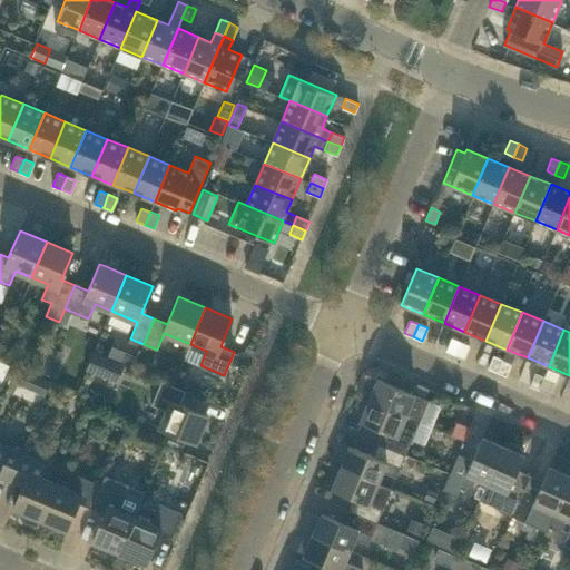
[(455,354),(461,342),(452,337),(446,351),(455,354)]
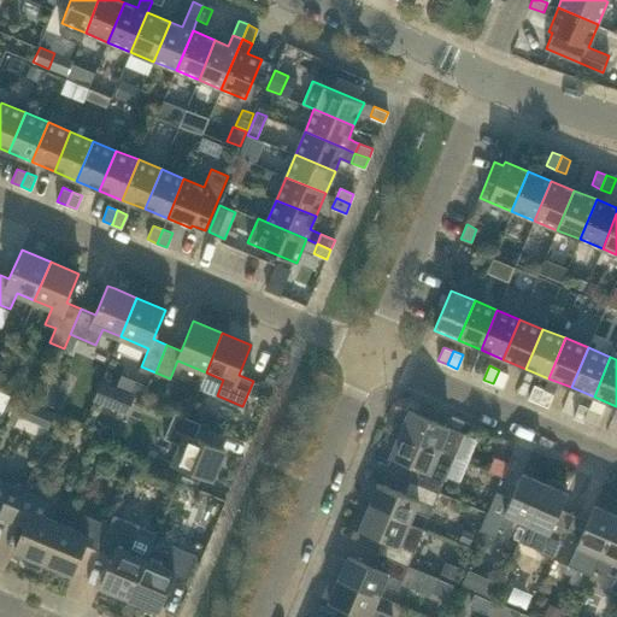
[(503,387),(509,374),(499,370),(493,383),(503,387)]
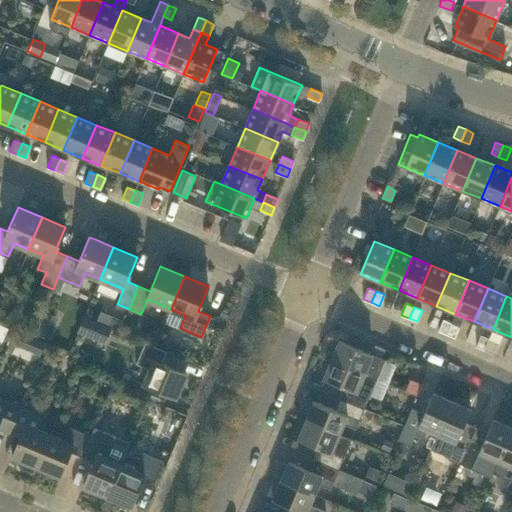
[(54,315),(44,311),(35,335),(44,338),(54,315)]
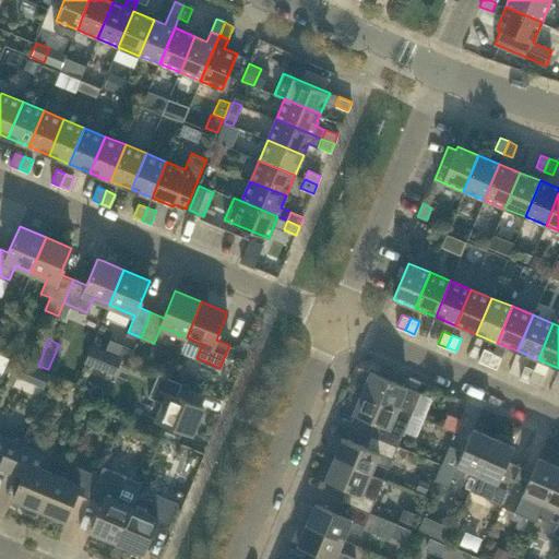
[(92,345),(85,363),(116,375),(122,358),(93,345),(92,345)]
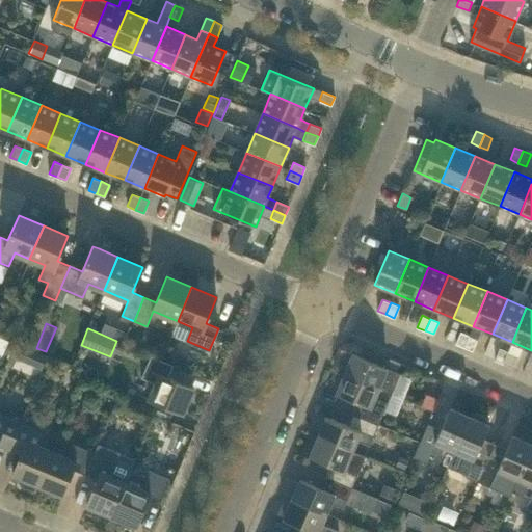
[(464,347),(469,335),(460,331),(456,344),(464,347)]
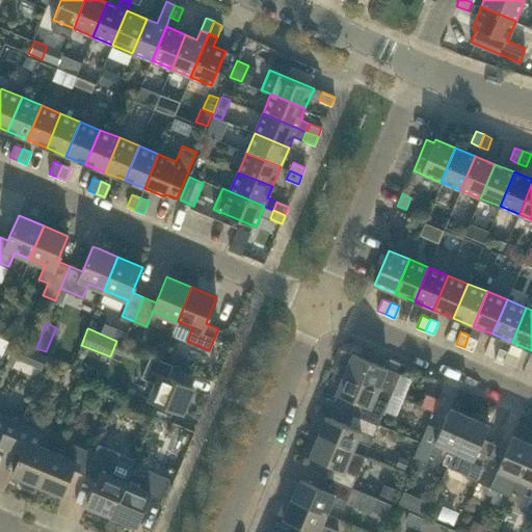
[(472,350),(477,339),(469,335),(464,347),(472,350)]
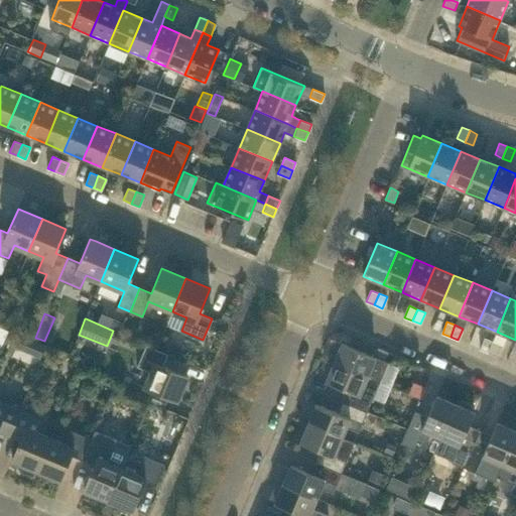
[(488,353),(493,341),(485,338),(480,349),(488,353)]
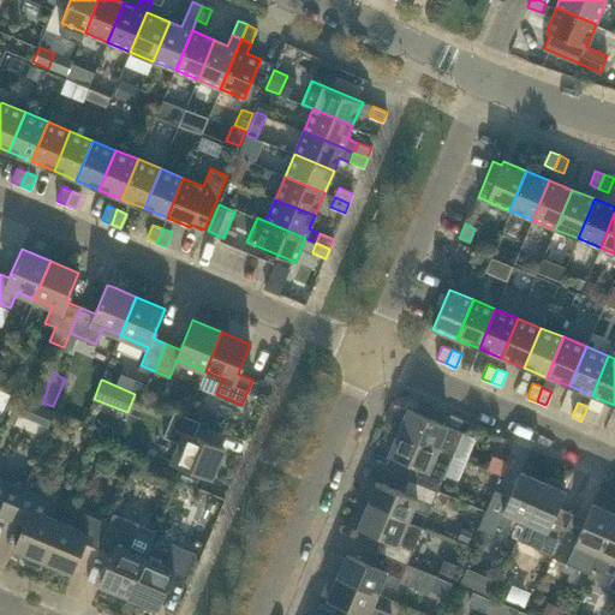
[(591,424),(597,410),(587,406),(581,421),(591,424)]
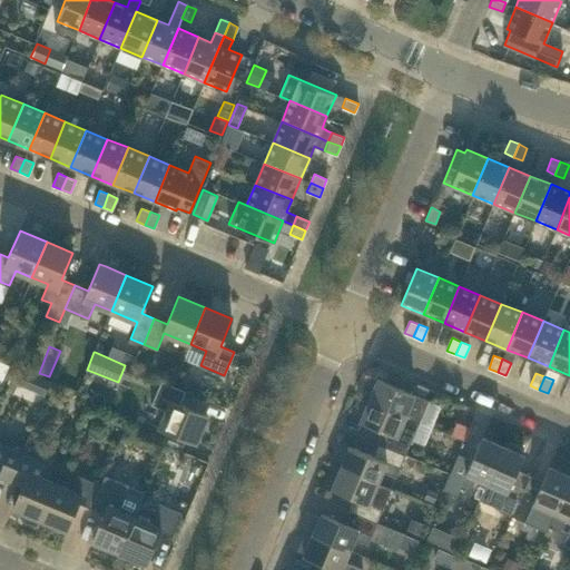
[(377,379),(369,400),(397,412),(406,415),(420,421),(425,406),(428,400),(415,394),(377,379)]
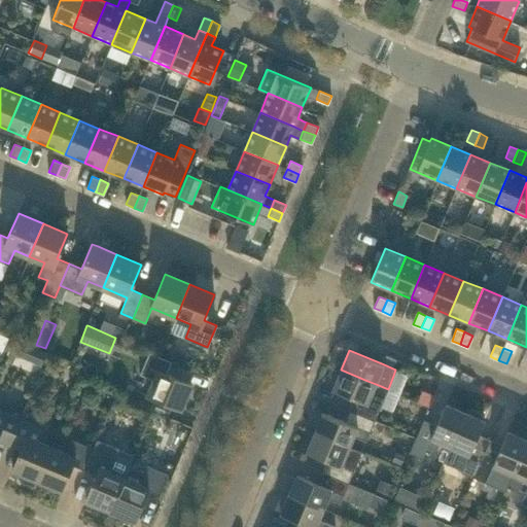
[(171,361),(160,356),(149,352),(140,374),(154,380),(148,395),(181,409),(191,384),(166,373),(171,361)]
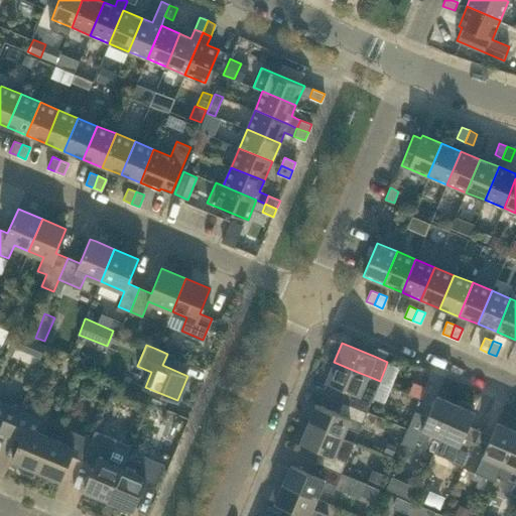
[(334,362),(326,381),(347,390),(342,401),(367,411),(372,400),(374,394),(375,392),(380,381),(368,376),(360,373),(334,362)]
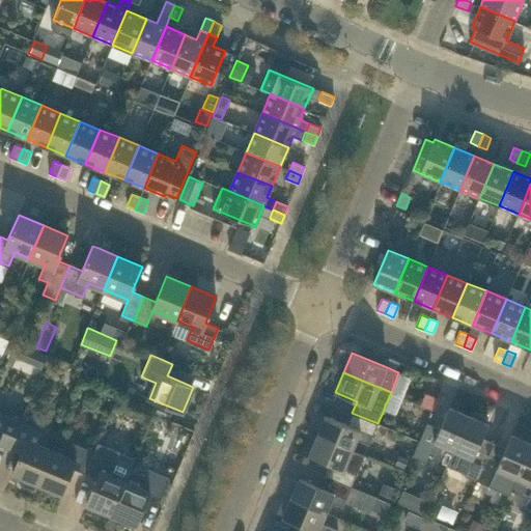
[(438,396),(425,391),(419,404),(431,410),(438,396)]
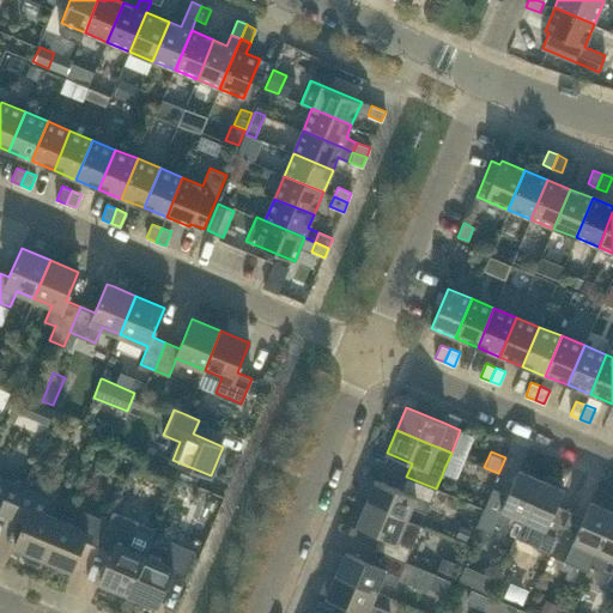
[(523,520),(541,480),(519,469),(508,495),(493,489),(477,527),(491,533),(496,525),(504,528),(511,514),(523,520)]
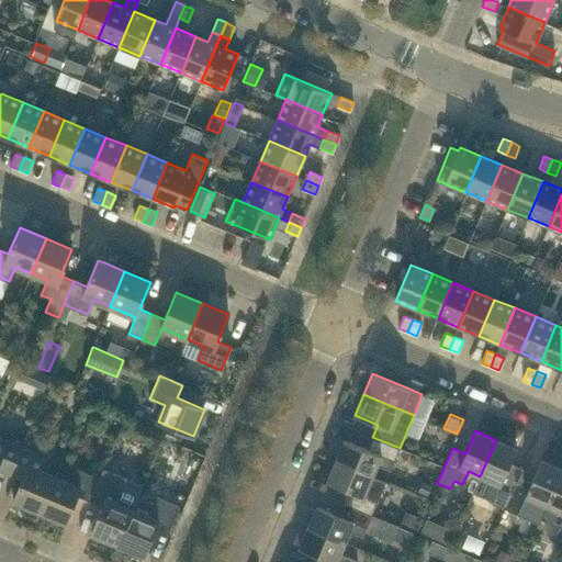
[(0,463),(12,469),(22,445),(0,435),(0,463)]
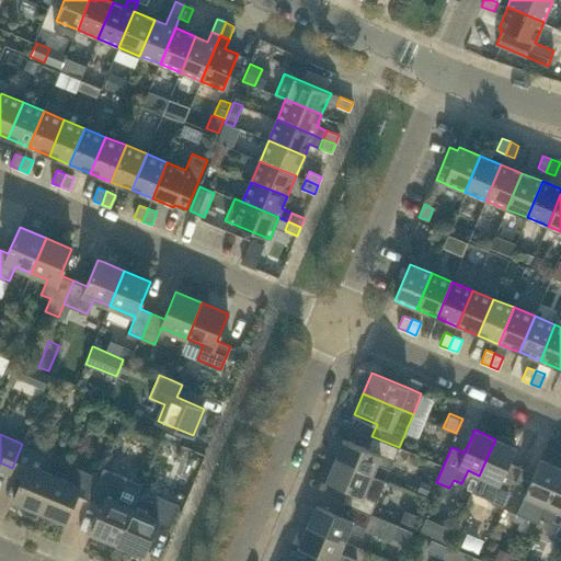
[(390,470),(399,447),(371,436),(366,448),(344,439),(335,460),(373,476),(377,465),(390,470)]
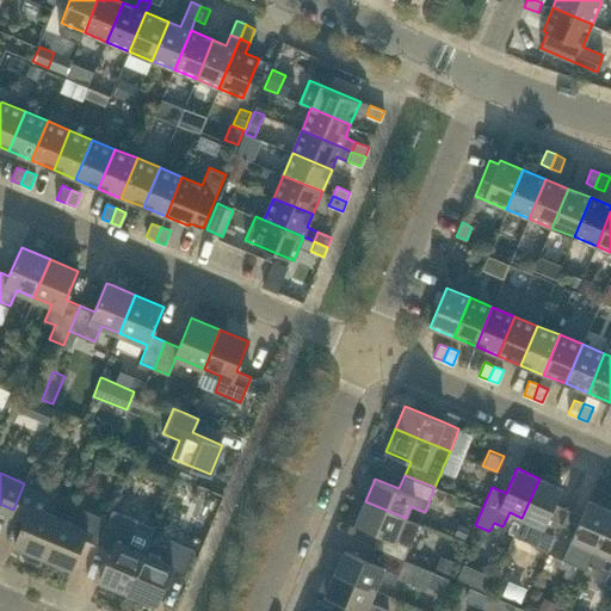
[(551,513),(562,488),(539,479),(522,518),(534,523),(525,542),(549,553),(563,518),(551,513)]
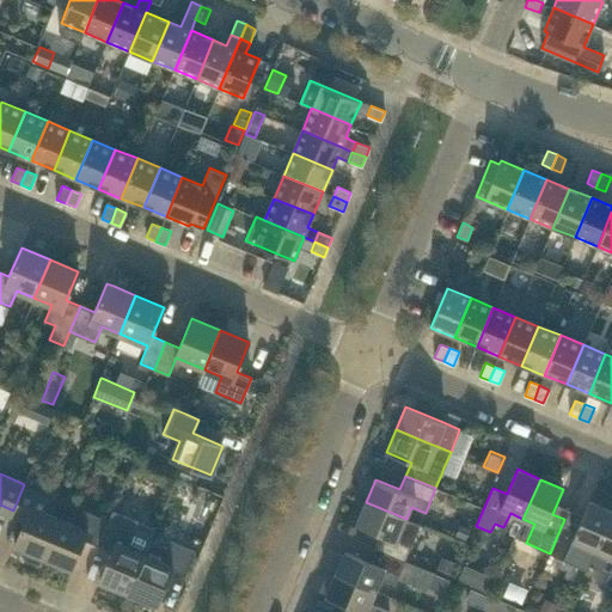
[(42,510),(49,495),(24,484),(13,510),(28,516),(14,545),(43,557),(60,519),(42,510)]
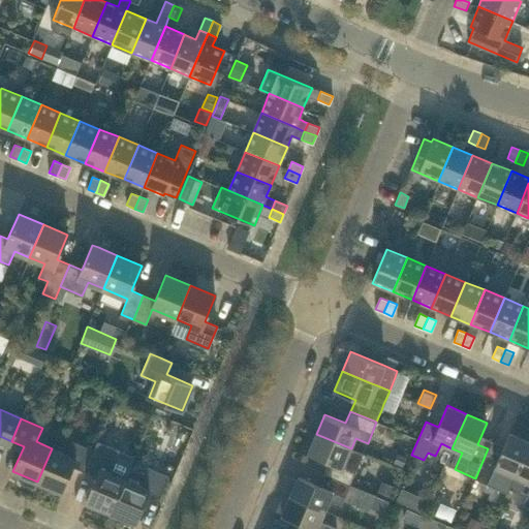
[(488,448),(475,478),(494,487),(505,492),(512,476),(528,443),(528,441),(509,433),(503,446),(500,455),(489,449),(488,448)]
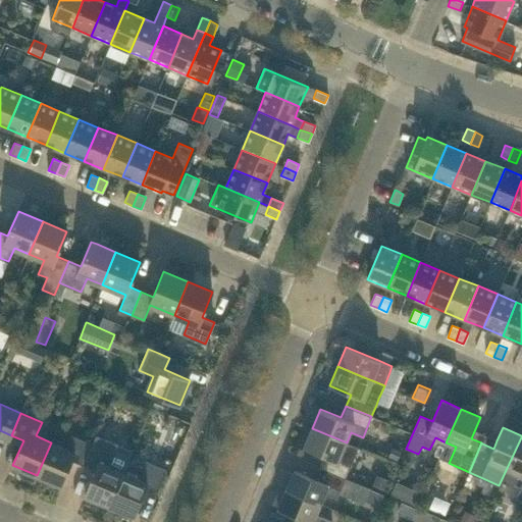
[(312,428),(304,448),(324,456),(320,466),(320,467),(319,468),(321,469),(321,468),(346,478),(350,467),(351,466),(354,458),(358,448),(346,442),(347,442),(312,428)]
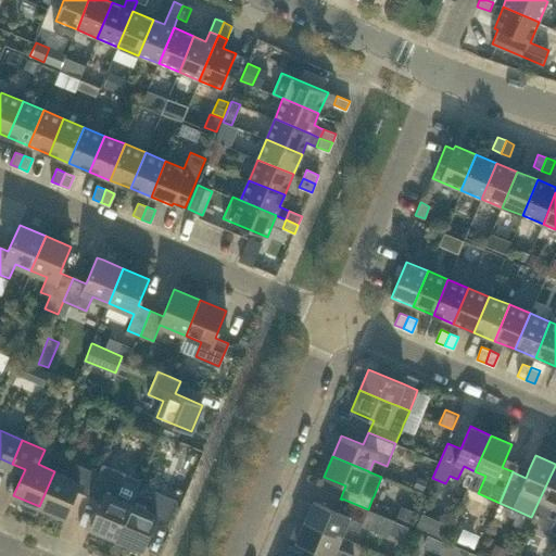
[(89,495),(99,472),(76,463),(70,478),(54,471),(39,506),(65,517),(76,491),(89,495)]
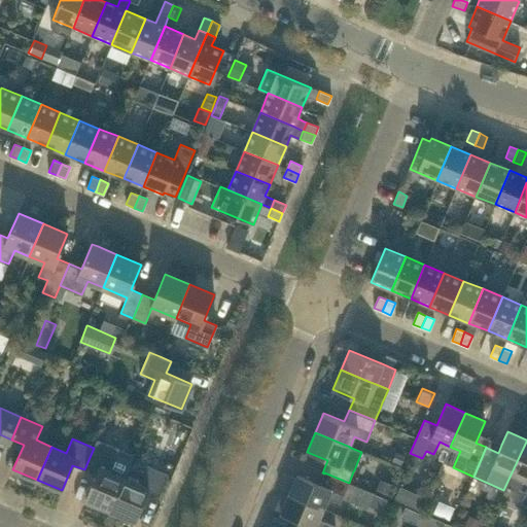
[(526,438),(526,440),(511,475),(522,479),(514,498),(522,502),(518,512),(526,515),(526,438)]
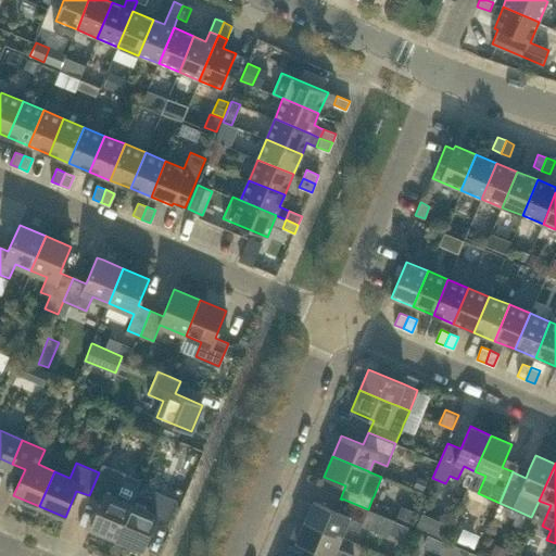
[(122,482),(103,475),(99,472),(89,495),(102,501),(90,528),(116,539),(131,503),(115,496),(122,482)]
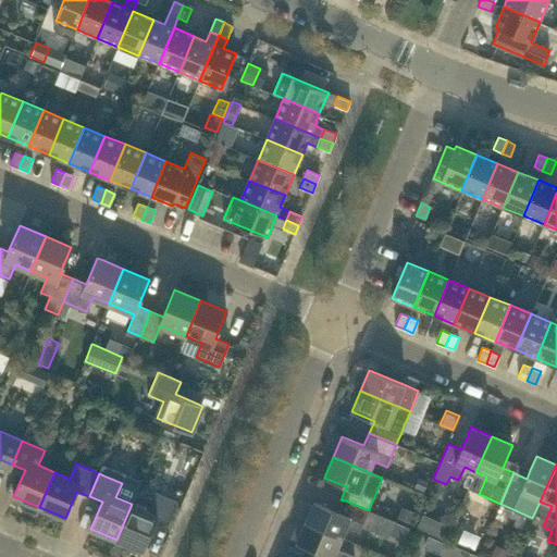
[(178,500),(170,497),(156,492),(148,510),(132,504),(116,540),(143,551),(155,523),(166,529),(178,500)]
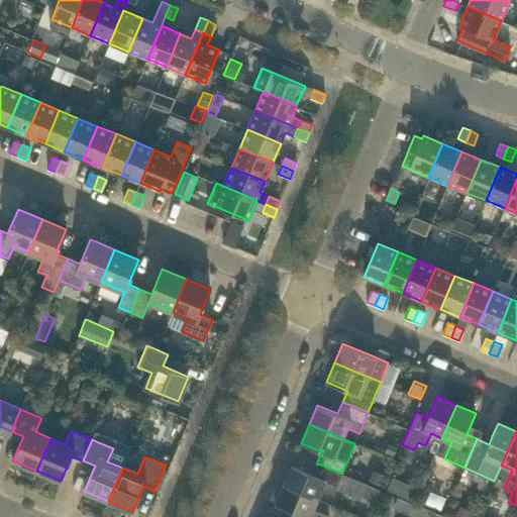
[(333,494),(342,474),(318,463),(318,464),(314,476),(291,466),(290,469),(285,467),(278,483),(317,499),(321,489),(333,494)]
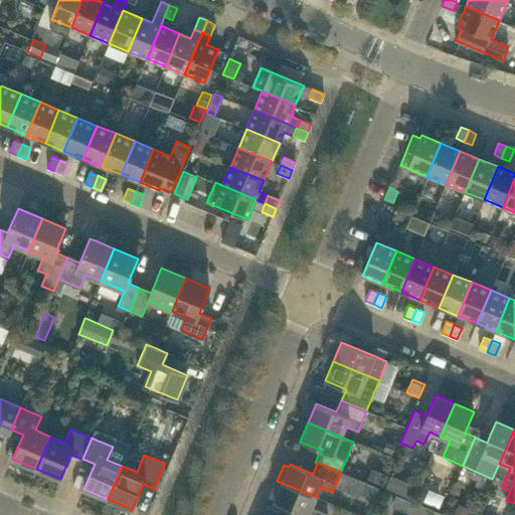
[(312,508),(316,497),(277,481),(270,497),(276,499),(275,502),(297,511),(295,514),(327,514),(328,514),(312,508)]
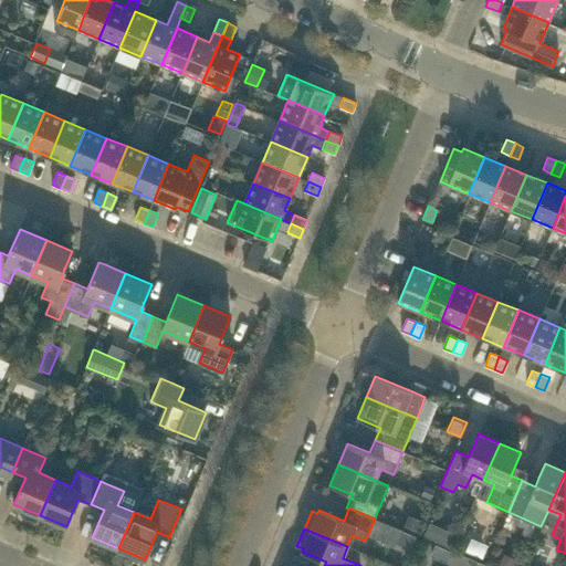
[(498,565),(517,565),(521,562),(503,555),(498,565)]
